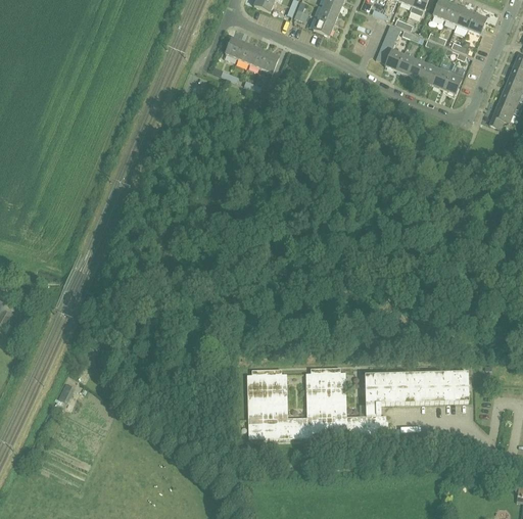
[(255,0),(254,4),(270,11),(275,0),(255,0)]
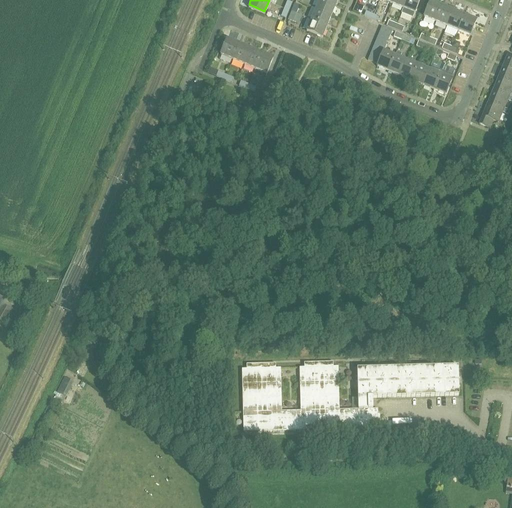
[(284,5),(289,8),(292,0),(286,0),(284,5)]
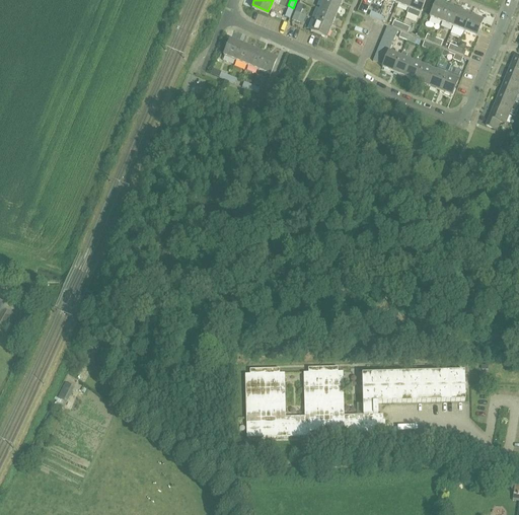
[(295,8),(300,10),(304,2),(298,0),(295,8)]
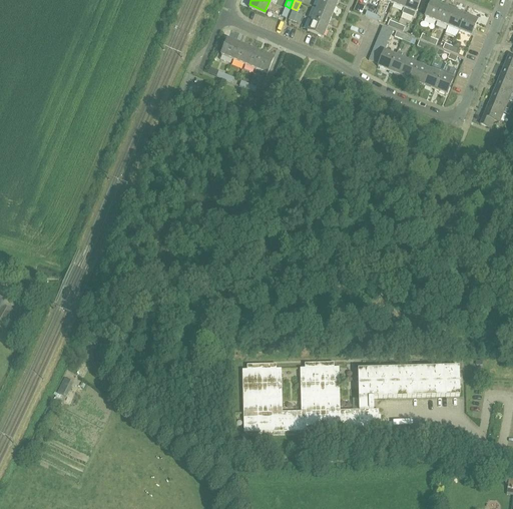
[(319,0),(317,5),(333,11),(337,0),(319,0)]
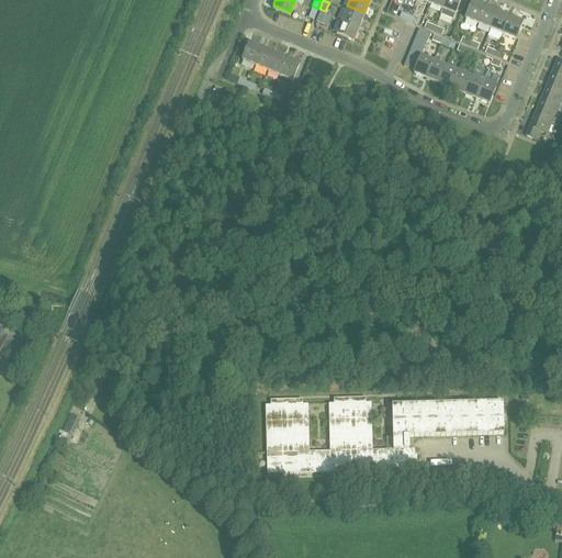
[(440,11),(453,15),(456,11),(460,0),(445,0),(442,6),(440,11)]
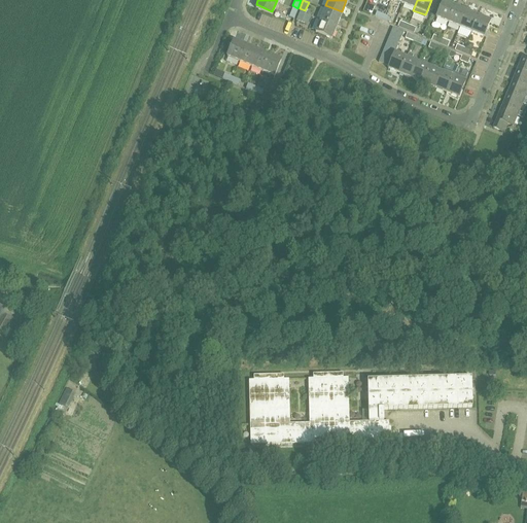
[(436,13),(449,19),(455,3),(448,0),(442,0),(436,13)]
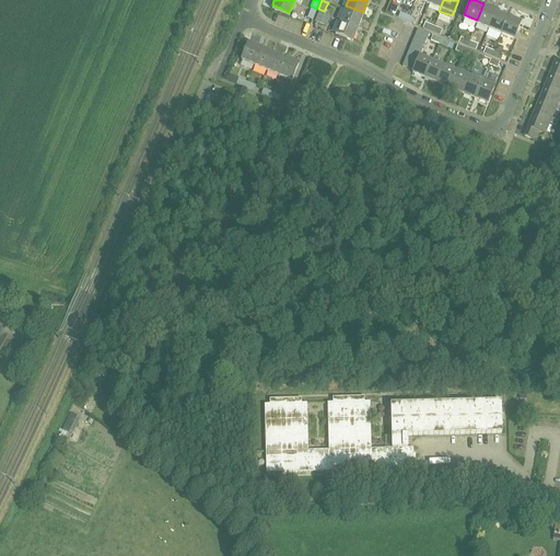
[(477,20),(489,25),(496,8),(483,3),(477,20)]
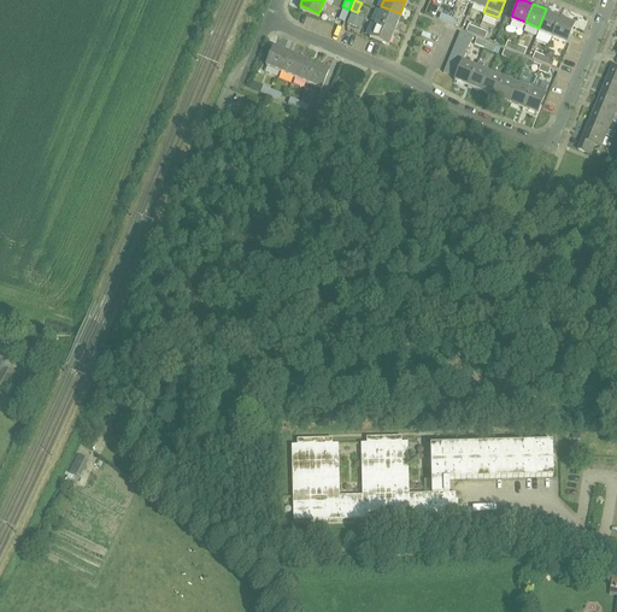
[(339,16),(345,18),(348,10),(342,6),(339,16)]
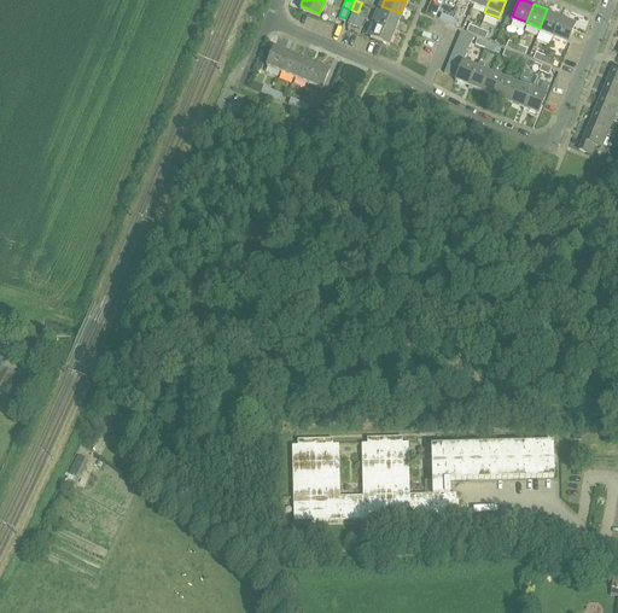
[(375,19),(395,28),(401,13),(382,6),(375,19)]
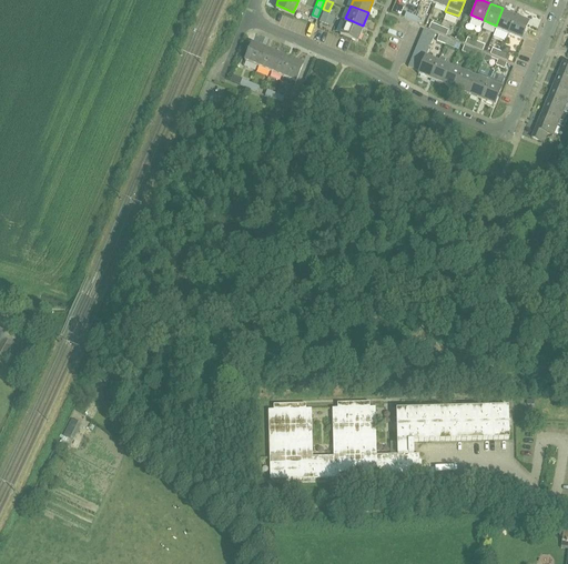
[(496,26),(508,31),(516,13),(503,8),(496,26)]
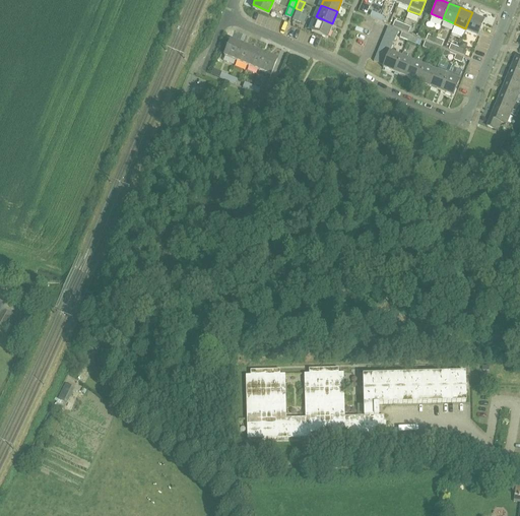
[(293,16),(298,18),(301,10),(296,8),(293,16)]
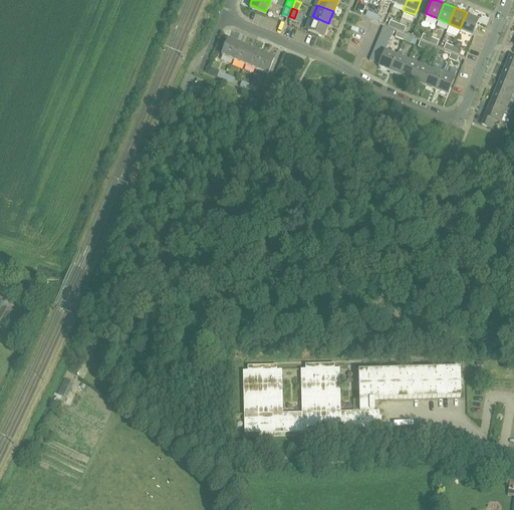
[(365,13),(372,16),(375,11),(367,8),(365,13)]
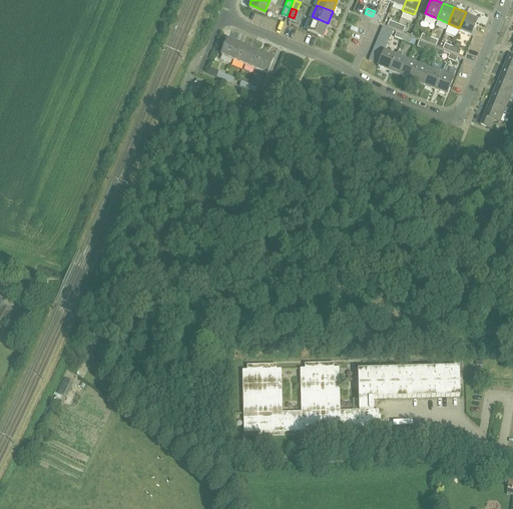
[(372,16),(380,20),(382,14),(375,11),(372,16)]
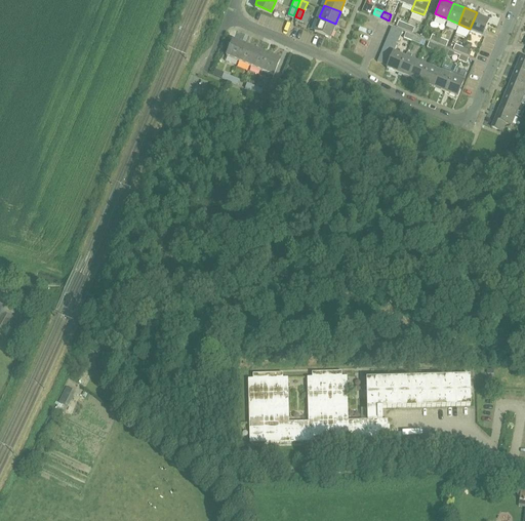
[(470,29),(482,34),(488,17),(477,12),(470,29)]
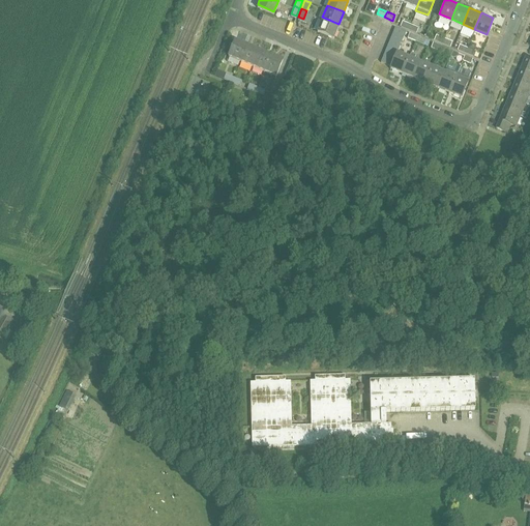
[(306,15),(305,23),(316,25),(318,16),(306,15)]
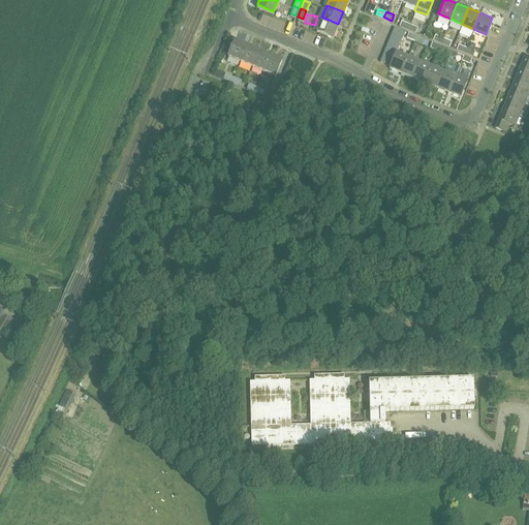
[(316,29),(333,35),(338,24),(321,17),(316,29)]
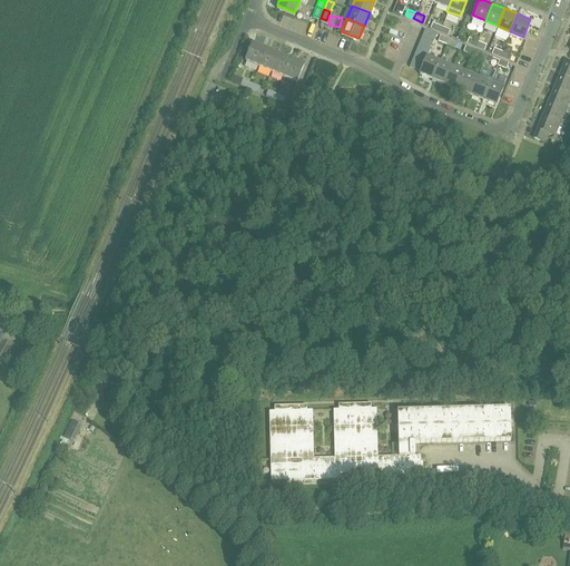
[(430,25),(439,29),(441,23),(432,19),(430,25)]
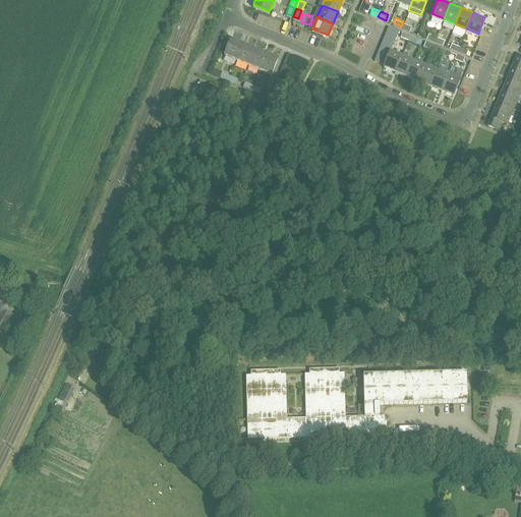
[(401,26),(409,30),(411,24),(403,21),(401,26)]
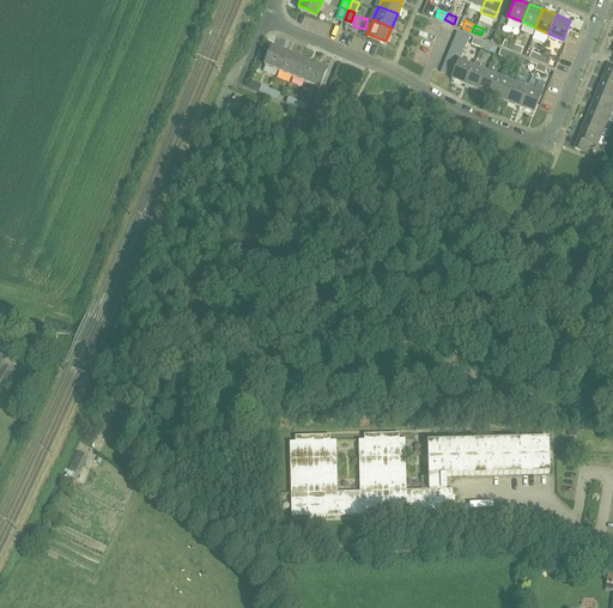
[(454,35),(466,40),(469,32),(456,28),(454,35)]
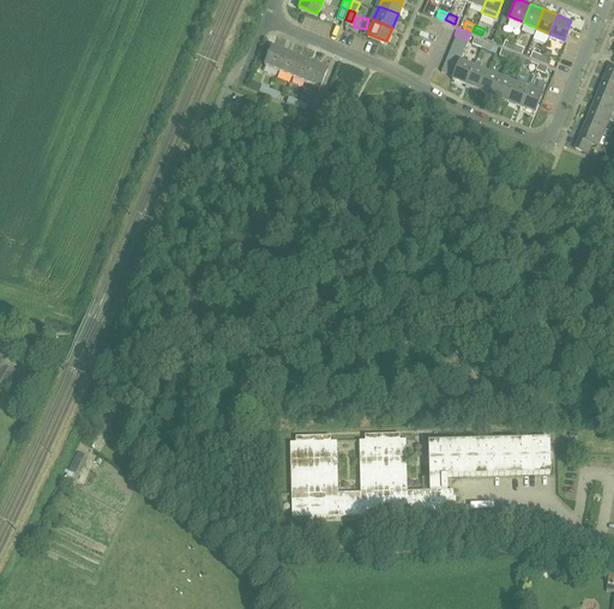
[(471,41),(481,44),(483,38),(474,34),(471,41)]
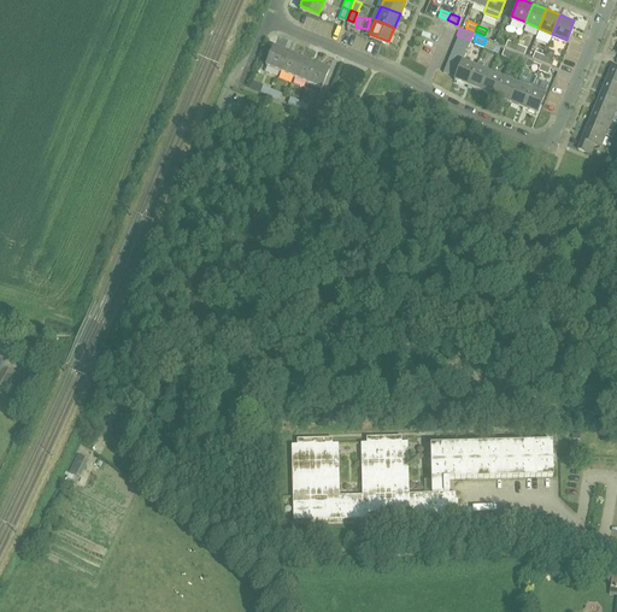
[(454,41),(466,47),(469,40),(457,35),(454,41)]
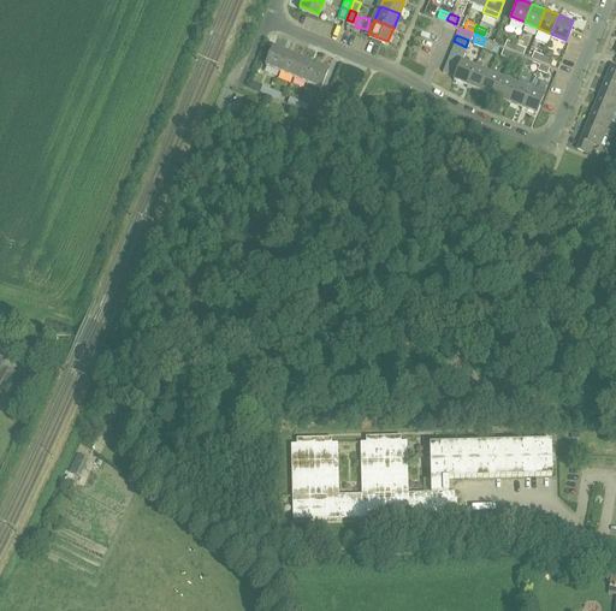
[(504,43),(514,47),(516,41),(507,37),(504,43)]
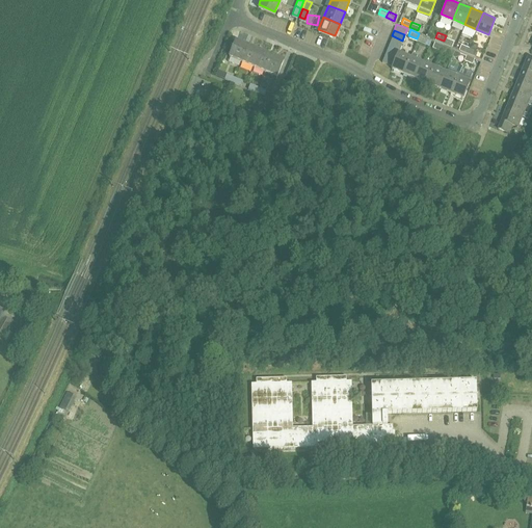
[(417,38),(425,42),(427,36),(419,33),(417,38)]
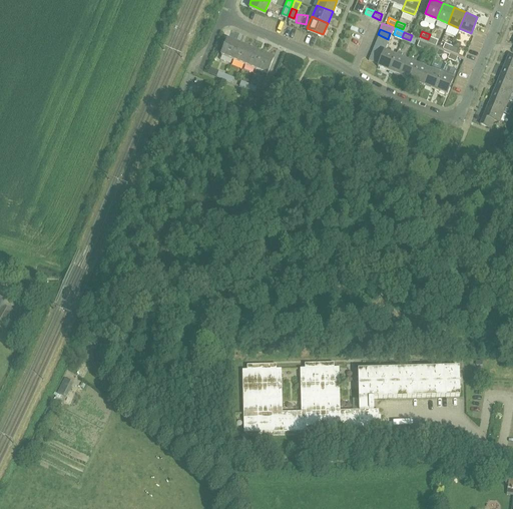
[(375,40),(386,44),(388,39),(378,34),(375,40)]
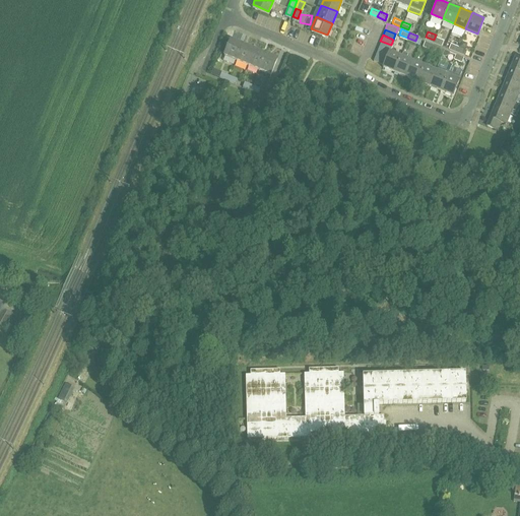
[(434,40),(442,44),(444,38),(436,35),(434,40)]
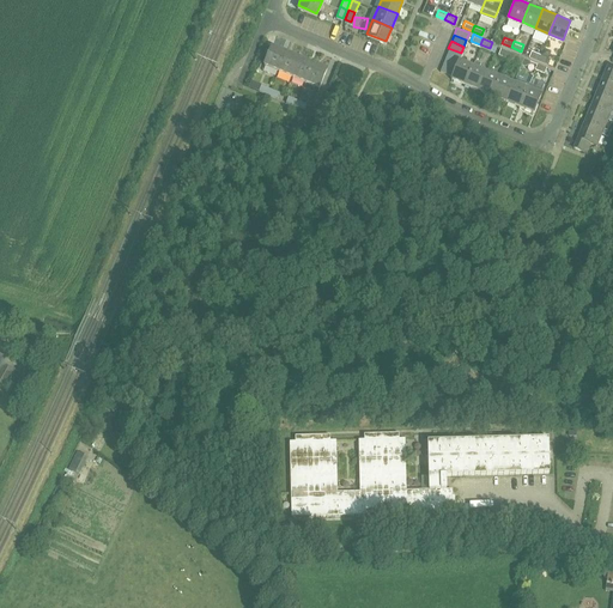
[(263,62),(278,68),(286,49),(272,43),(263,62)]
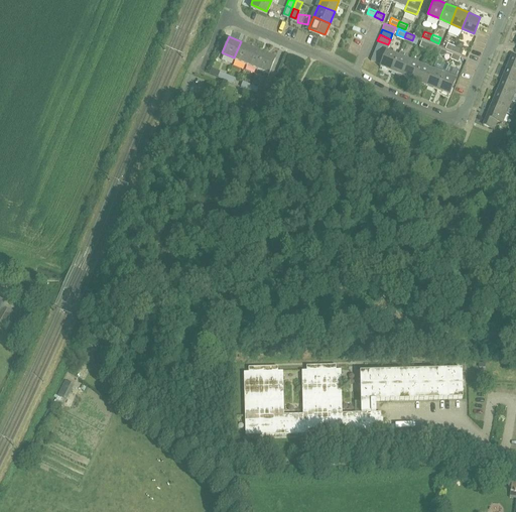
[(419,43),(427,46),(429,41),(421,38),(419,43)]
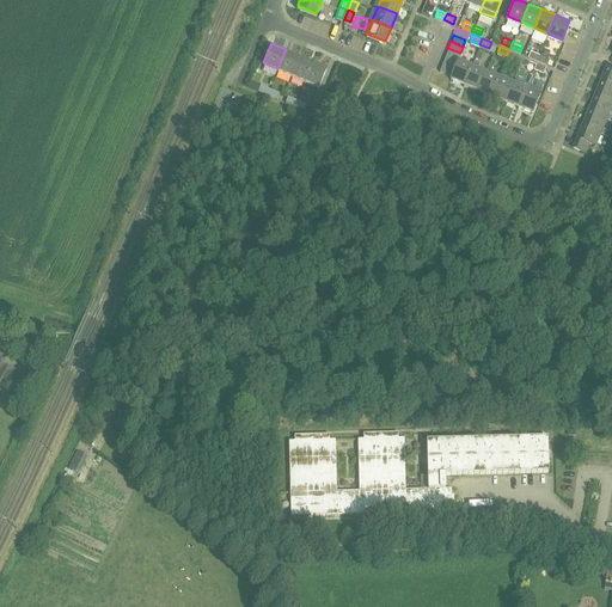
[(457,60),(458,57),(460,53),(447,48),(445,55),(457,60)]
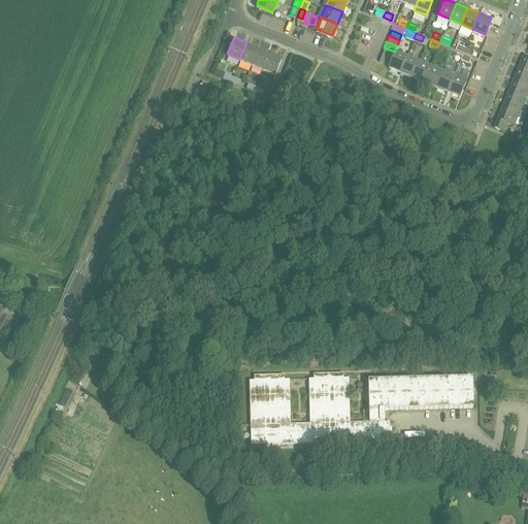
[(455,46),(463,51),(466,44),(458,41),(455,46)]
